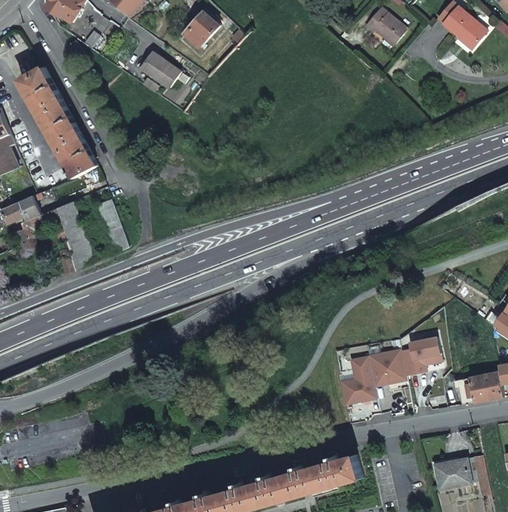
[(80,7),(85,0),(50,0),(47,6),(59,15),(60,14),(71,21),(76,14),(77,14),(82,8),(80,7)]
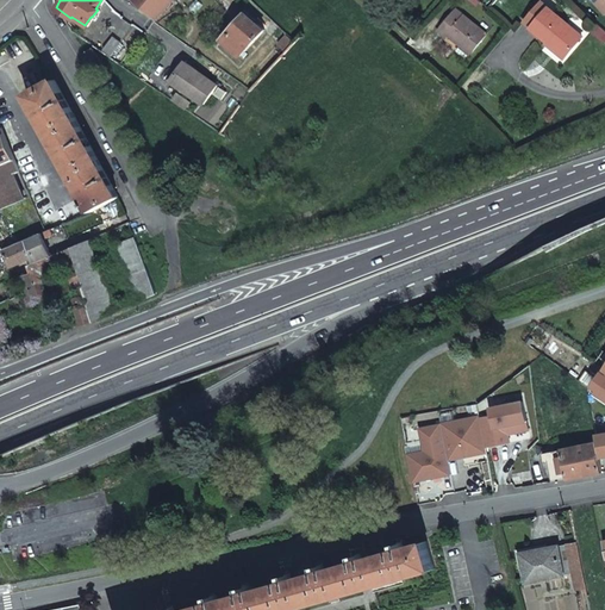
[(130,0),(151,19),(167,0),(130,0)]
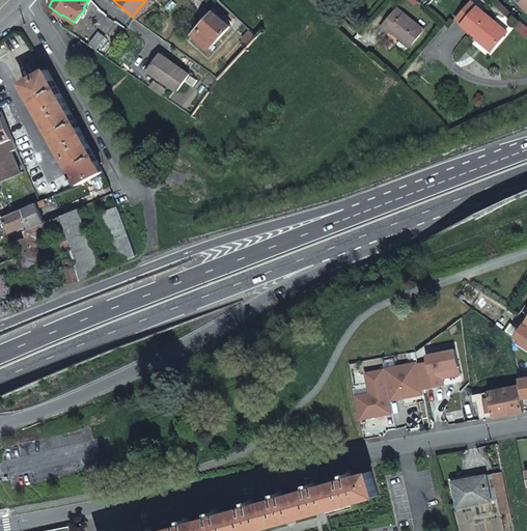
[(526,0),(516,0),(523,8),(524,7),(526,10),(526,0)]
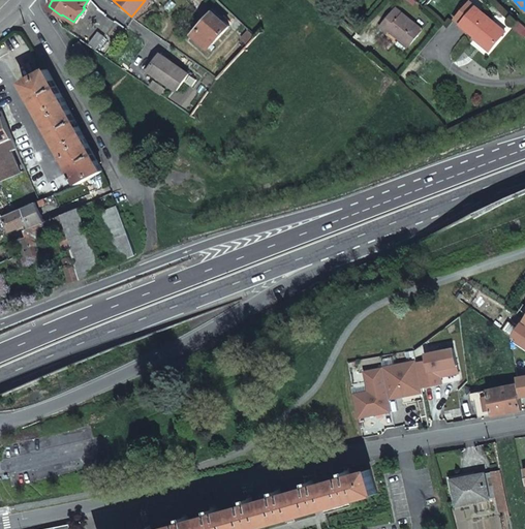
[(387,30),(397,40),(394,42),(402,50),(421,30),(395,7),(378,27),(384,32),(387,30)]
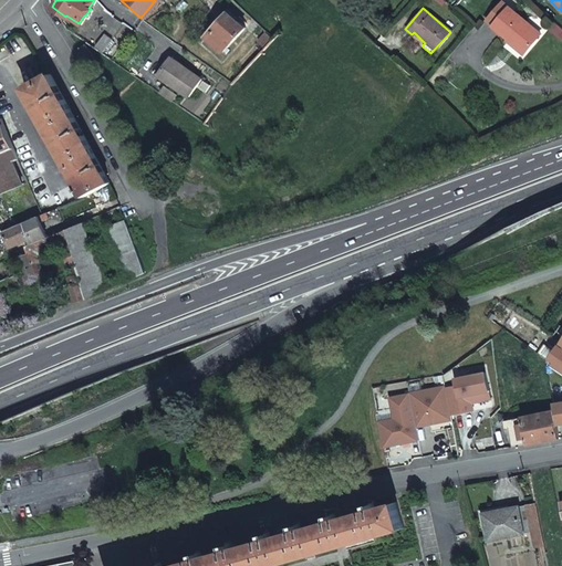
[(539,35),(508,8),(491,25),(522,53),(539,35)]
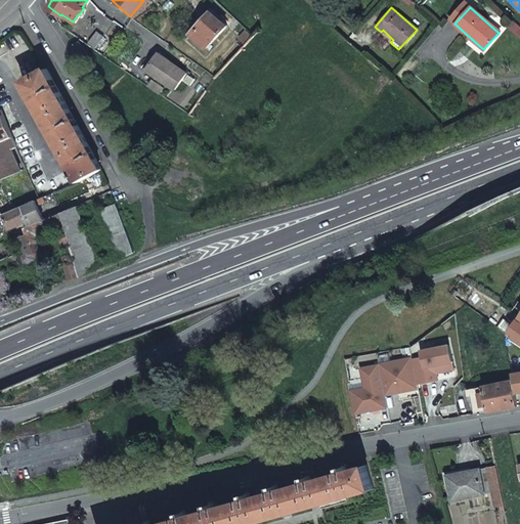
[(210,12),(188,36),(204,49),(224,26),(210,12)]
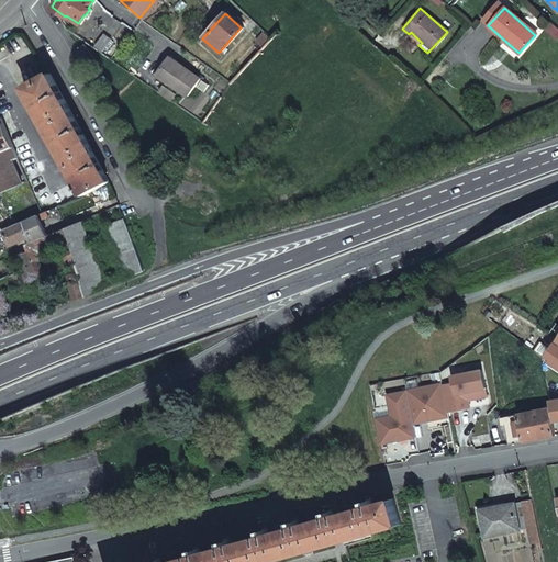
[(544,30),(554,40),(557,35),(557,31),(550,23),(544,30)]
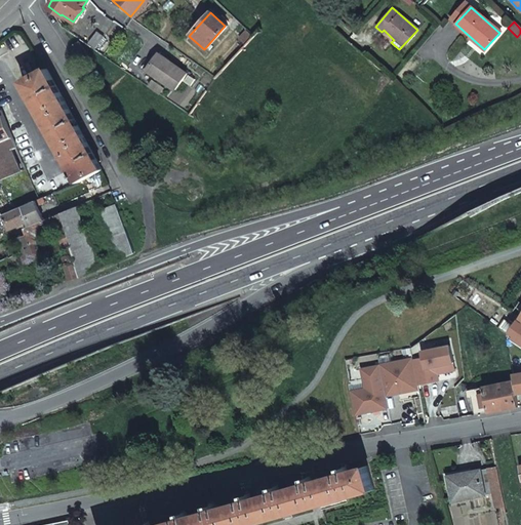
[(93,31),(85,42),(92,47),(99,36),(93,31)]
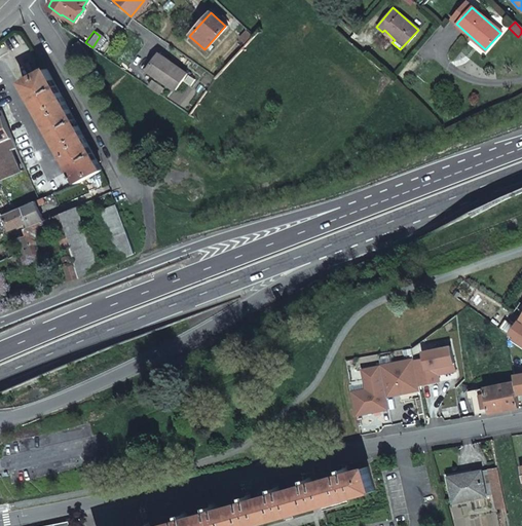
[(244,44),(251,36),(245,32),(237,39),(244,44)]
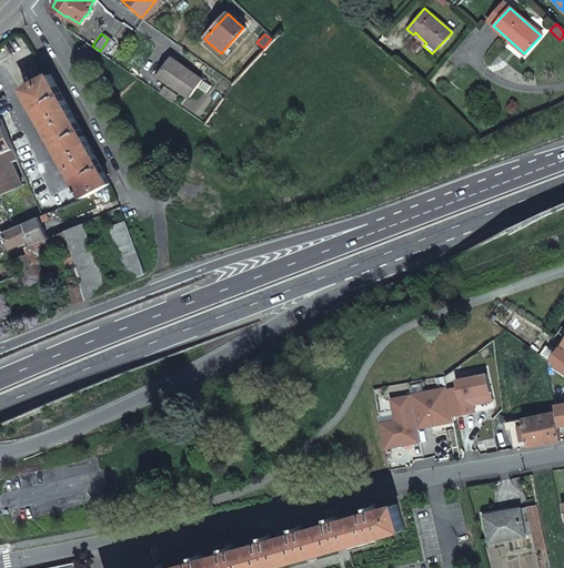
[(76,48),(83,62),(91,59),(83,44),(76,48)]
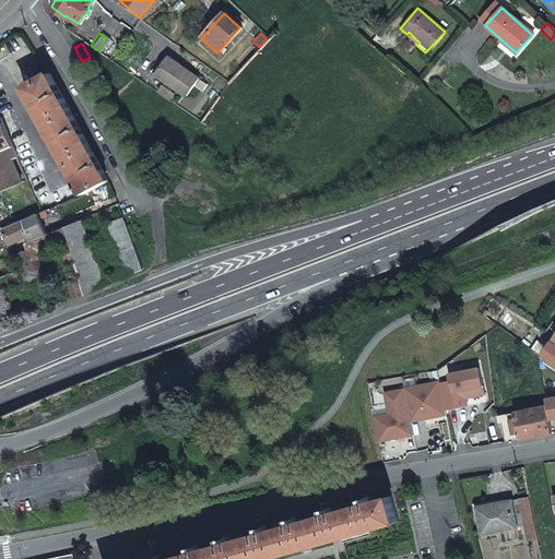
[(164,59),(195,81),(197,78),(166,56),(164,59)]
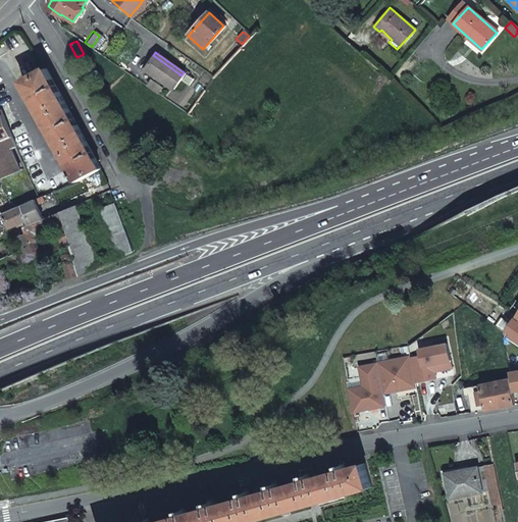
[(171,89),(182,75),(153,55),(143,69),(171,89)]
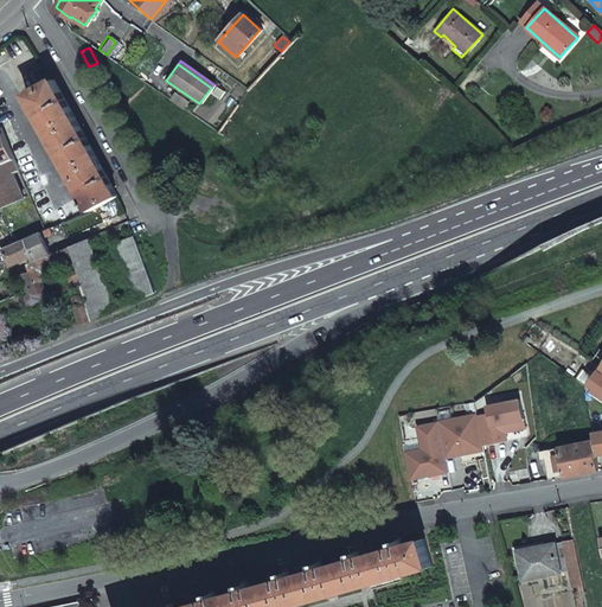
[(115,195),(51,78),(24,94),(33,110),(27,113),(32,120),(37,117),(53,148),(49,151),(52,158),(58,155),(75,186),(70,189),(74,197),(79,193),(88,210),(115,195)]
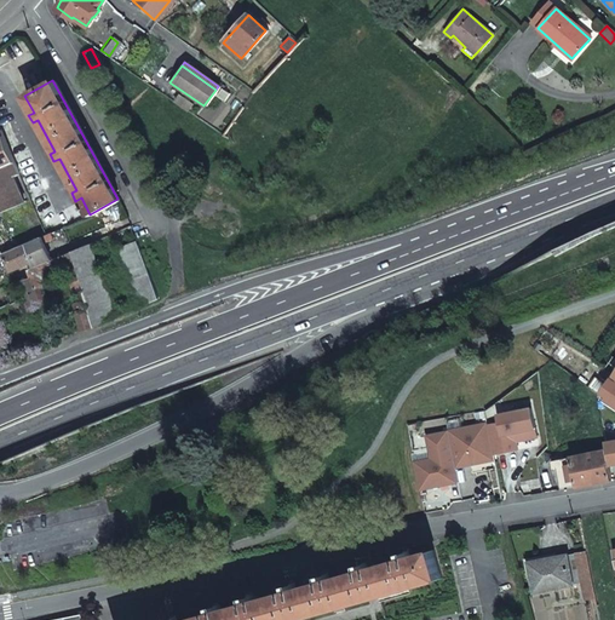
[(0,166),(12,161),(0,132),(0,166)]
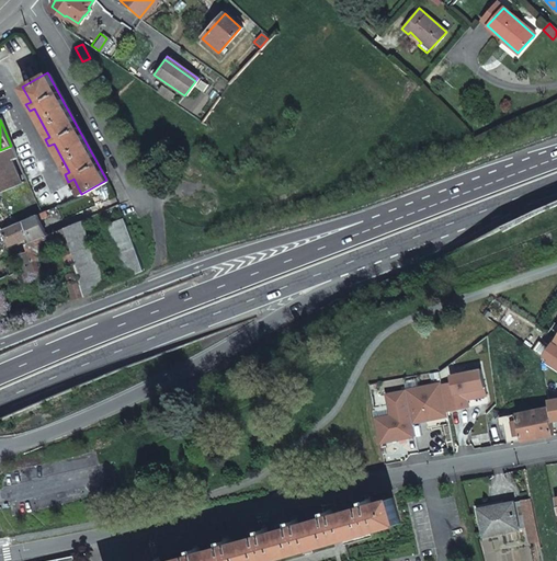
[(0,191),(20,183),(10,160),(16,157),(11,146),(0,150),(0,191)]
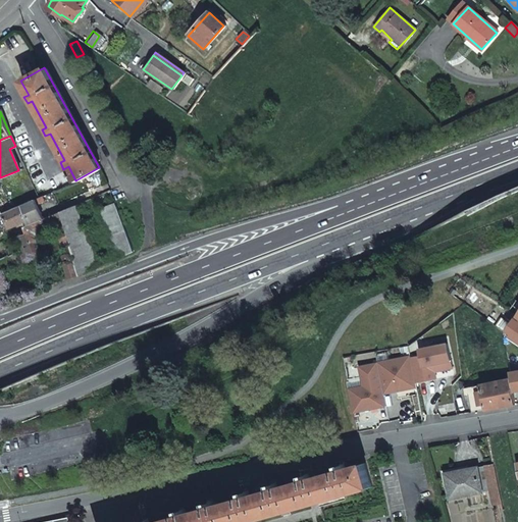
[(42,217),(34,198),(0,213),(0,216),(1,218),(5,227),(23,220),(26,224),(42,217)]
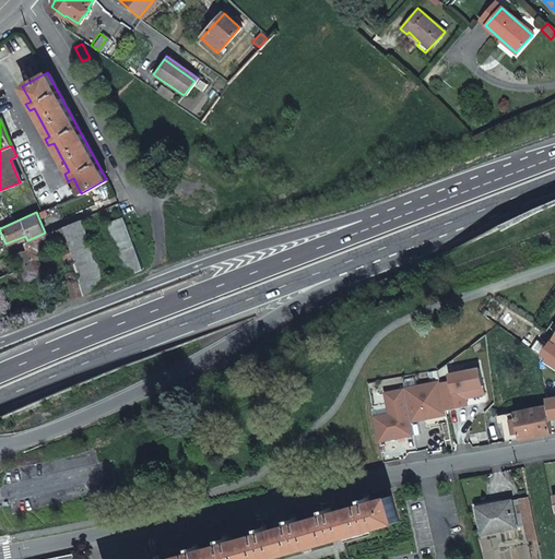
[(138,265),(120,217),(105,222),(124,271),(138,265)]
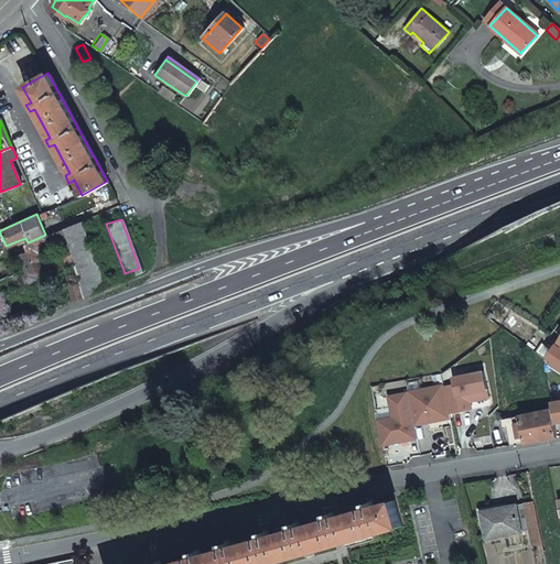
[(81,220),(65,227),(74,262),(72,263),(74,270),(77,281),(68,284),(66,285),(68,293),(101,280),(81,220)]
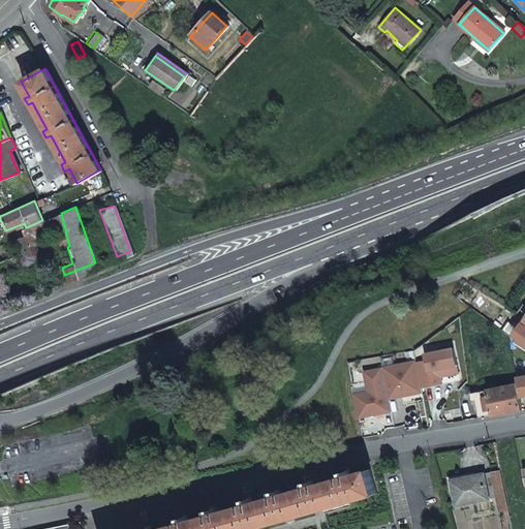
[(26,227),(21,228),(23,237),(12,240),(18,254),(21,262),(43,255),(37,238),(55,231),(60,249),(67,247),(69,246),(61,213),(42,220),(26,227)]
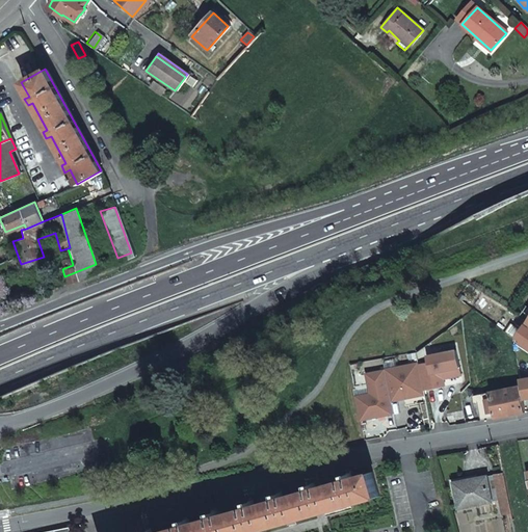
[(5,261),(12,258),(9,251),(2,255),(5,261)]
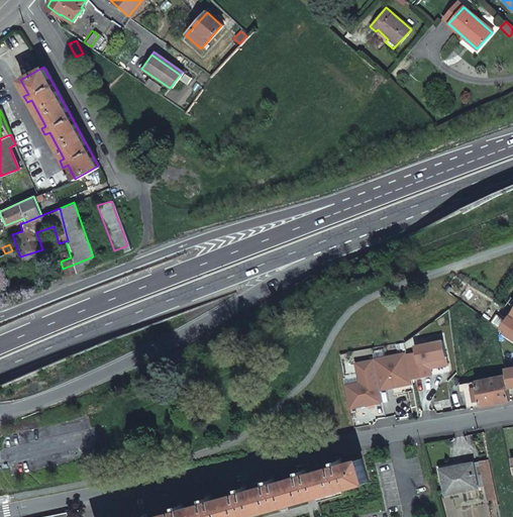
[(71,257),(68,247),(59,251),(63,261),(71,257)]
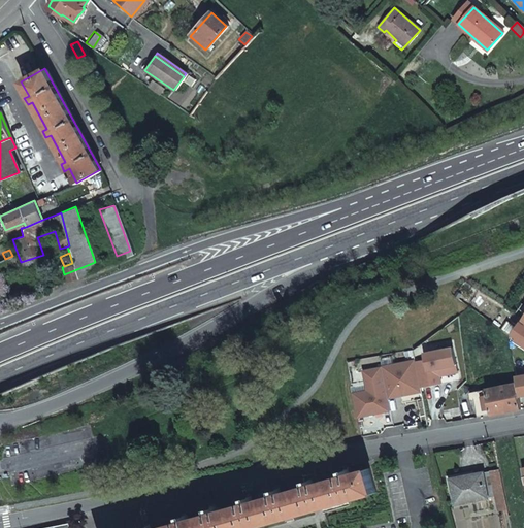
[(19,263),(14,255),(12,256),(5,259),(4,260),(7,266),(19,263)]
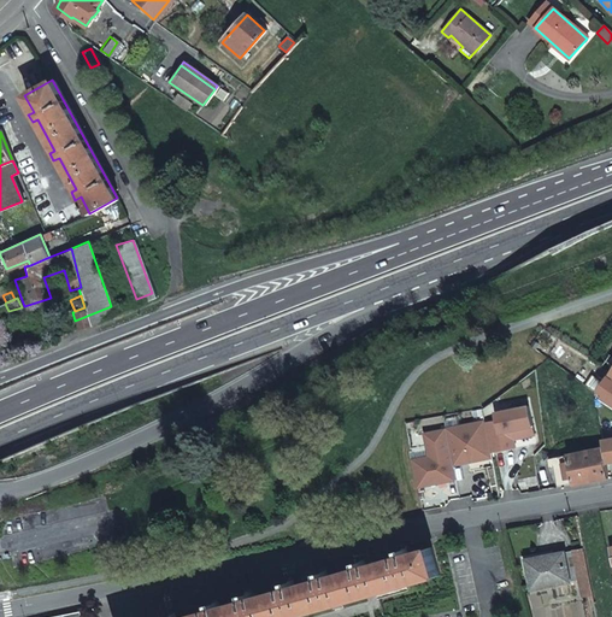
[(594,393),(611,405),(611,368),(601,382),(594,393)]
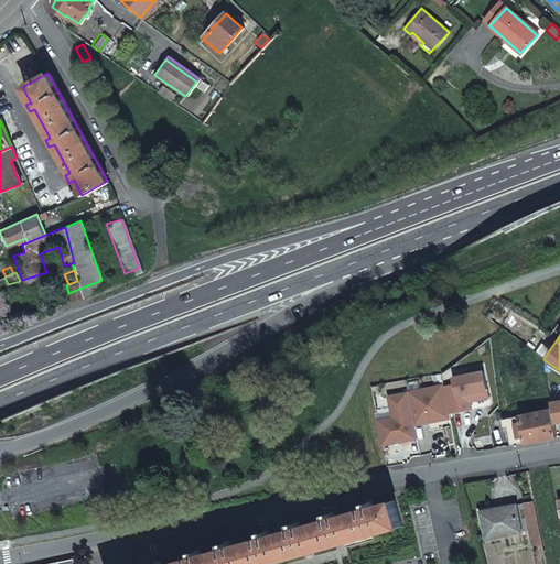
[(544,359),(550,349),(539,342),(532,353),(544,359)]
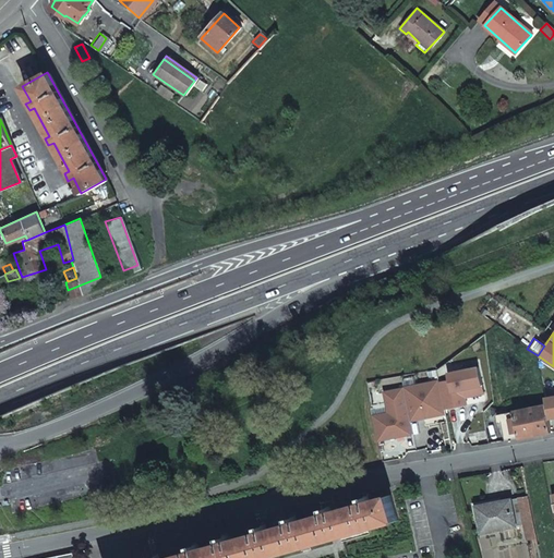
[(476,366),(446,372),(447,378),(436,380),(441,407),(464,402),(461,392),(467,391),(467,395),(480,392),(476,366)]
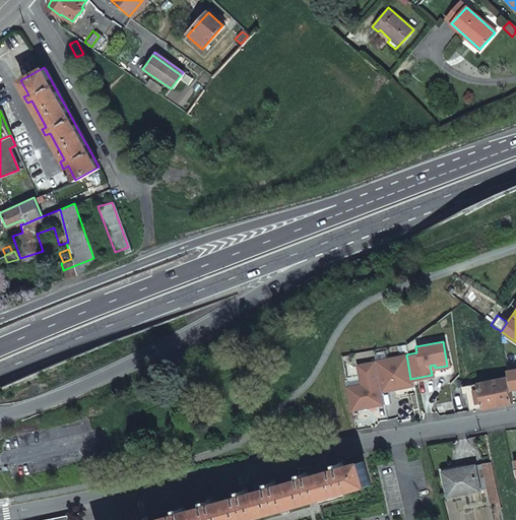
[(410,379),(406,354),(373,361),(378,390),(387,388),(386,385),(389,384),(390,387),(411,383),(410,379)]
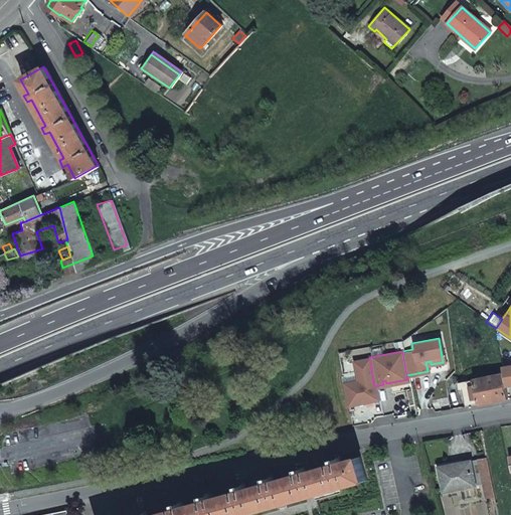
[(369,357),(357,359),(351,360),(354,379),(340,381),(344,404),(352,403),(376,399),(374,386),(369,357)]
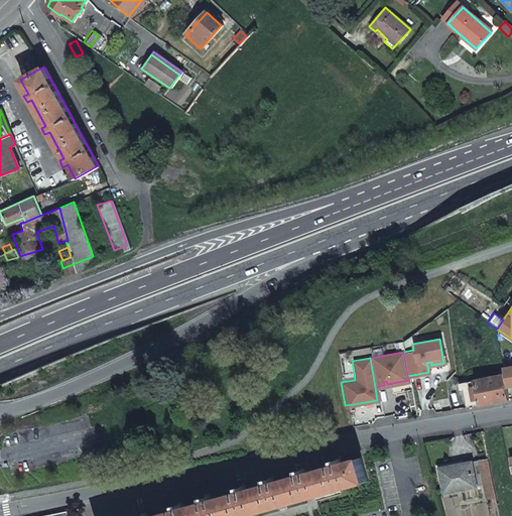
[(511,384),(511,364),(502,367),(503,373),(506,386),(511,384)]
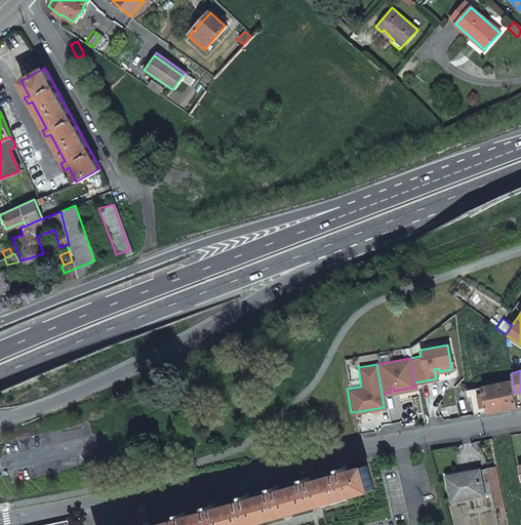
[(515,393),(512,379),(469,387),(474,412),(517,405),(515,393)]
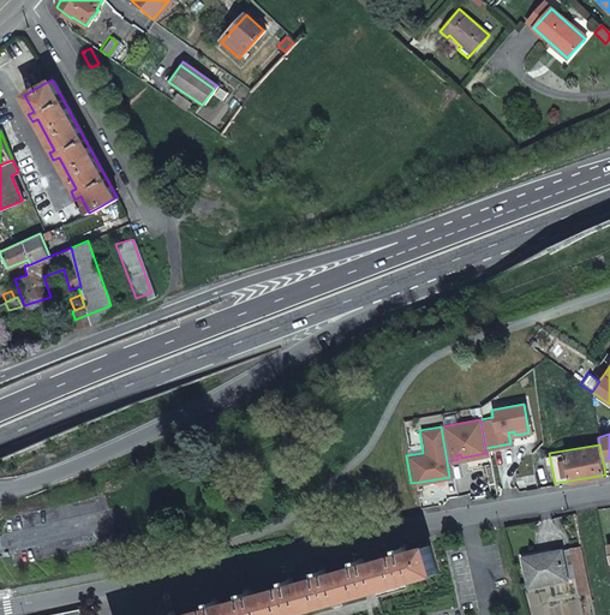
[(582,596),(587,595),(576,542),(573,542),(573,545),(532,554),(533,557),(522,560),(527,586),(573,577),(576,593),(582,592),(582,596)]
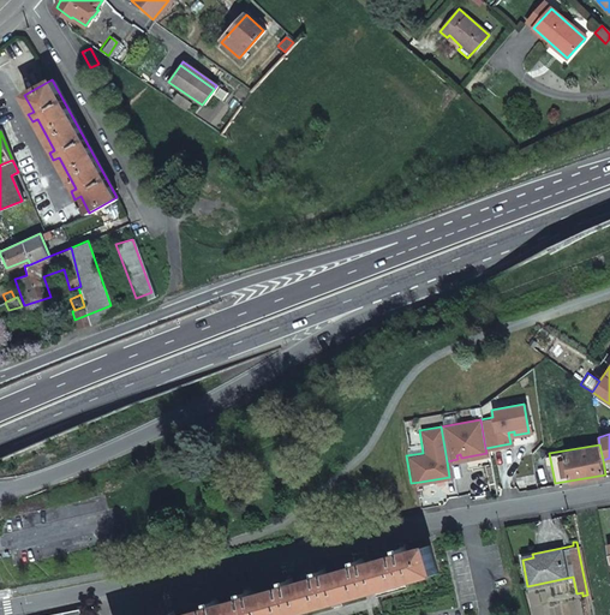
[(402,551),(401,547),(395,547),(398,553),(359,563),(358,555),(353,555),(356,565),(322,574),(320,565),(314,567),(317,575),(288,584),(286,574),(281,575),(283,585),(246,596),(244,586),(238,589),(241,597),(213,605),(210,596),(205,597),(208,607),(175,614),(168,614),(167,608),(162,609),(163,614),(283,614),(435,573),(426,545),(402,551)]
